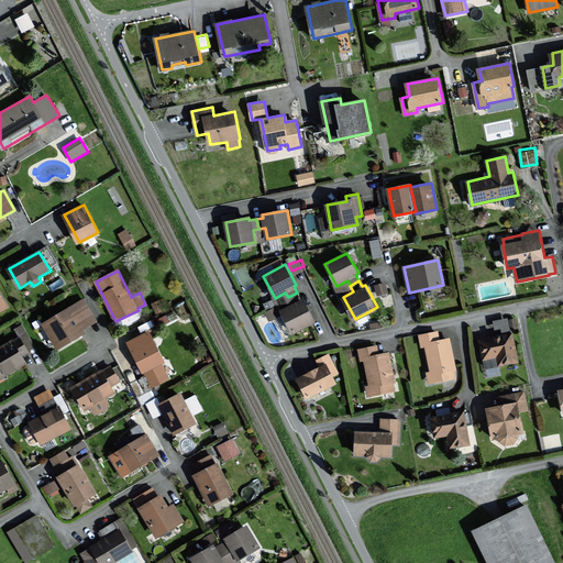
[(302,297),(300,298),(297,293),(288,297),(291,304),(282,309),(294,331),(315,319),(302,297)]
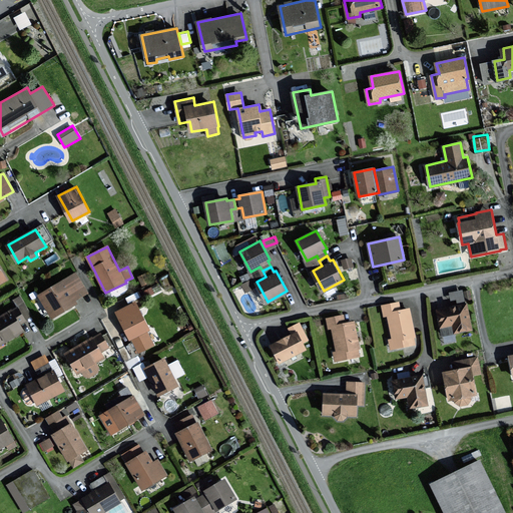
[(76,274),(39,295),(53,318),(77,304),(75,300),(88,293),(76,274)]
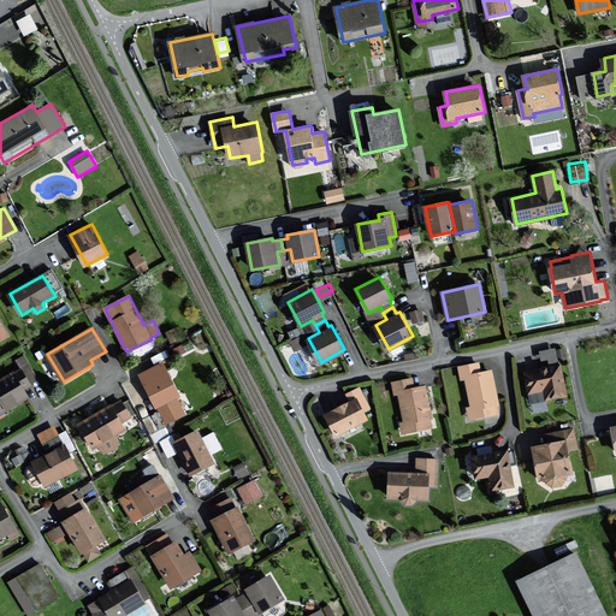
[(0,380),(0,414),(29,398),(23,389),(39,380),(24,356),(18,360),(23,368),(0,380)]
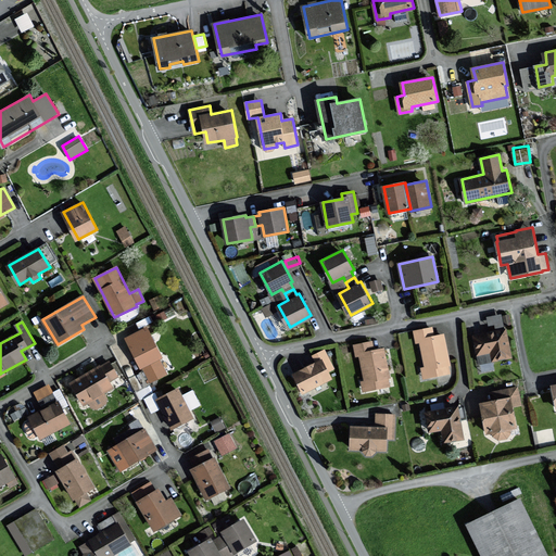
[(147,327),(126,338),(142,368),(144,367),(152,381),(167,374),(160,358),(162,357),(147,327)]
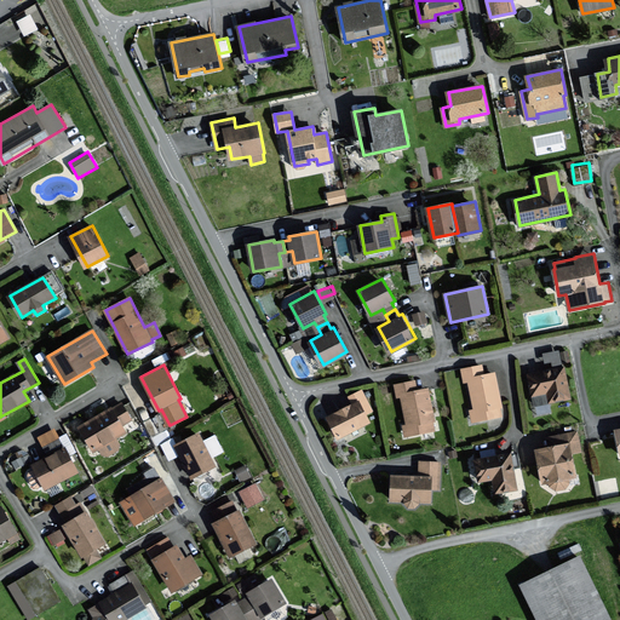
[(482,365),(461,369),(465,383),(470,382),(476,409),(470,409),(472,422),(503,415),(494,373),(484,375),(482,365)]
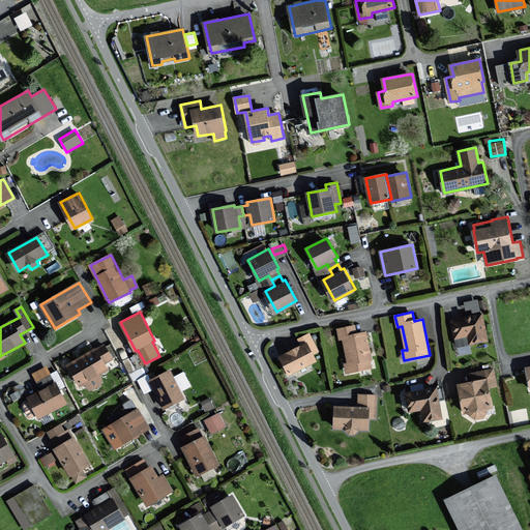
[(482,314),(452,320),(455,337),(469,335),(470,344),(488,341),(482,314)]
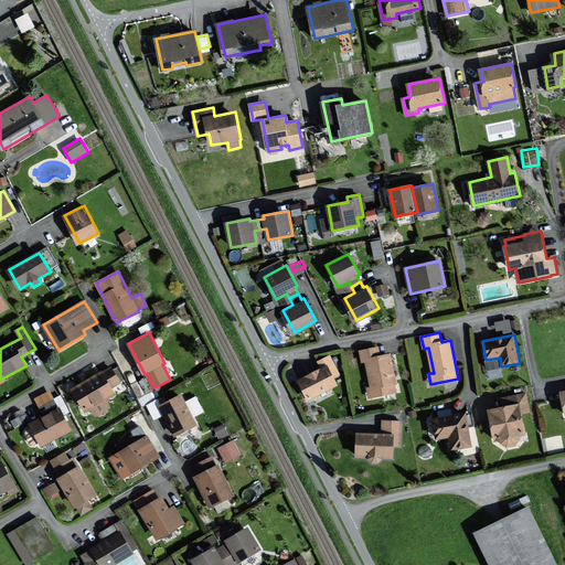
[(381,347),(360,350),(362,363),(368,362),(371,387),(368,387),(370,398),(397,394),(391,354),(383,355),(381,347)]
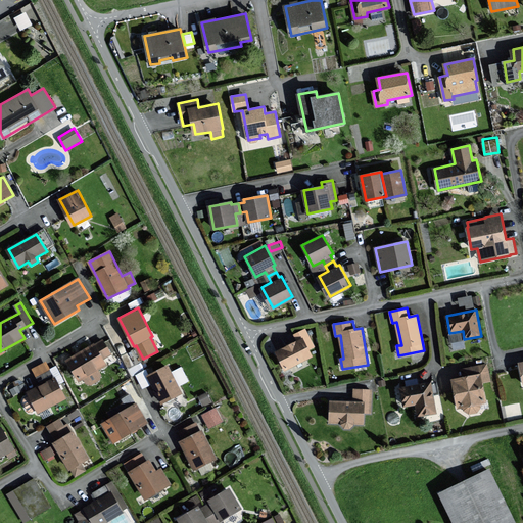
[(314,345),(306,330),(295,335),(298,341),(277,351),(286,370),(313,357),(308,348),(314,345)]
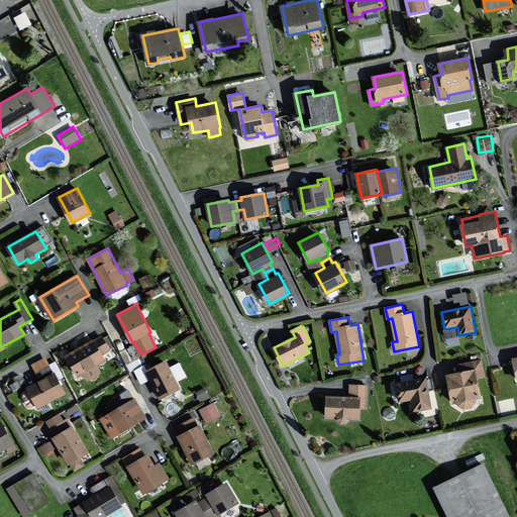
[(109,349),(101,336),(65,356),(78,379),(82,376),(86,383),(101,375),(96,367),(106,360),(102,354),(109,349)]
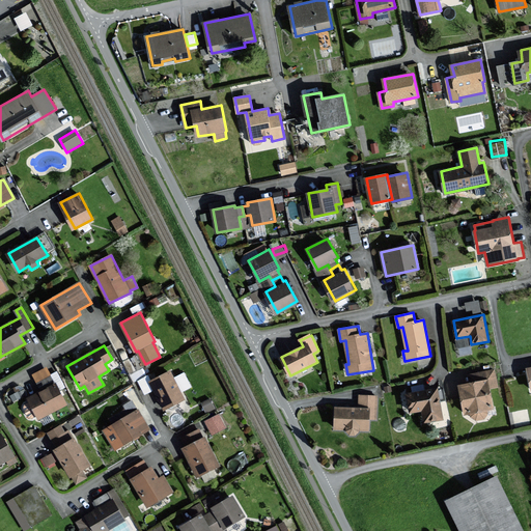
[(48,365),(33,371),(38,385),(54,379),(48,365)]
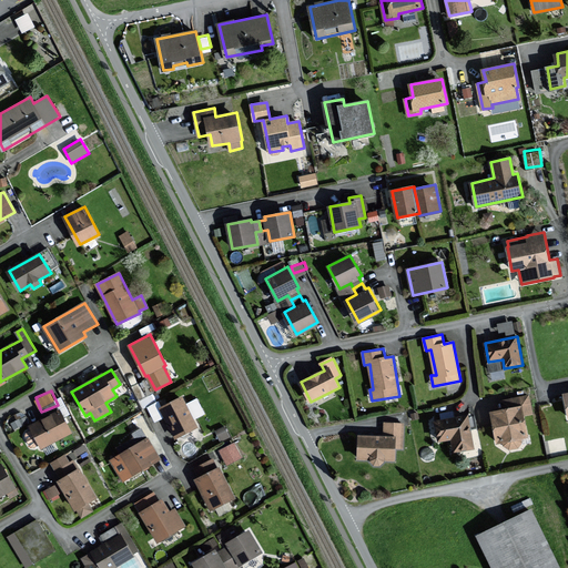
[(509,449),(517,447),(521,442),(521,438),(528,437),(524,416),(533,414),(528,395),(503,401),(505,411),(492,413),(498,444),(505,442),(505,446),(509,449)]
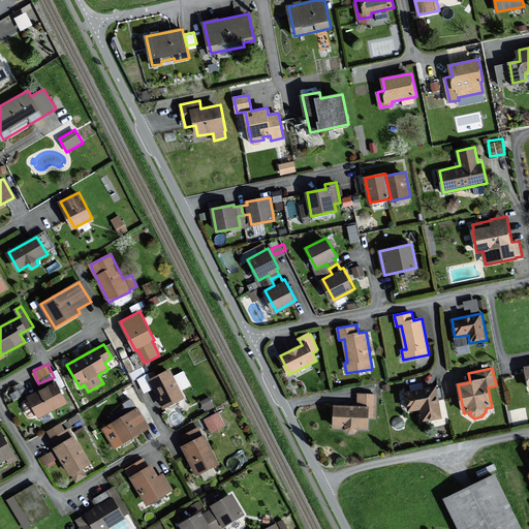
[(170,370),(150,380),(164,407),(184,397),(170,370)]
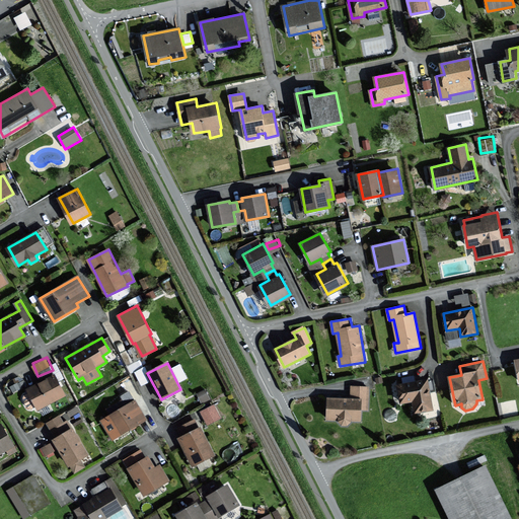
[(27,409),(38,411),(65,397),(56,378),(51,376),(23,390),(21,393),(22,396),(27,409)]
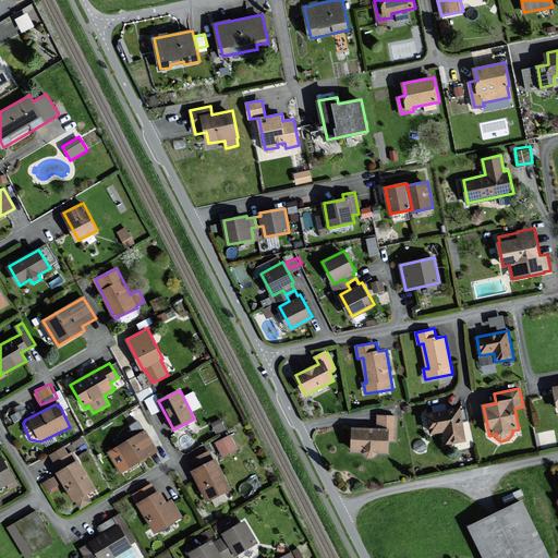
[(459,408),(428,413),(432,433),(445,431),(447,443),(465,439),(459,408)]
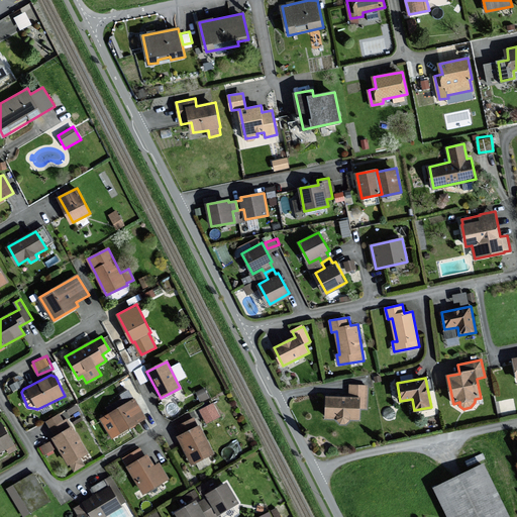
[(368,386),(350,386),(349,397),(328,396),(327,417),(360,418),(360,408),(367,408),(368,386)]
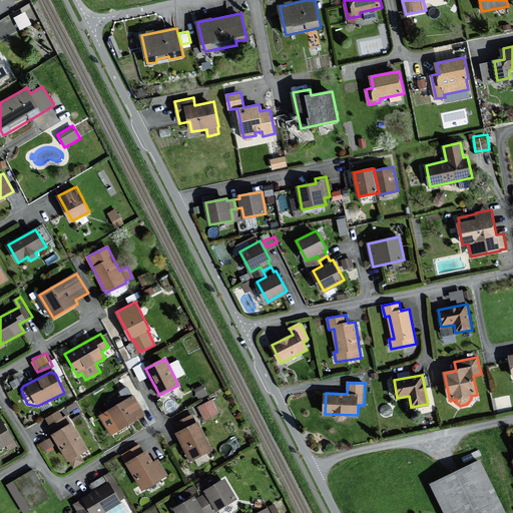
[(134,396),(100,416),(111,435),(145,415),(134,396)]
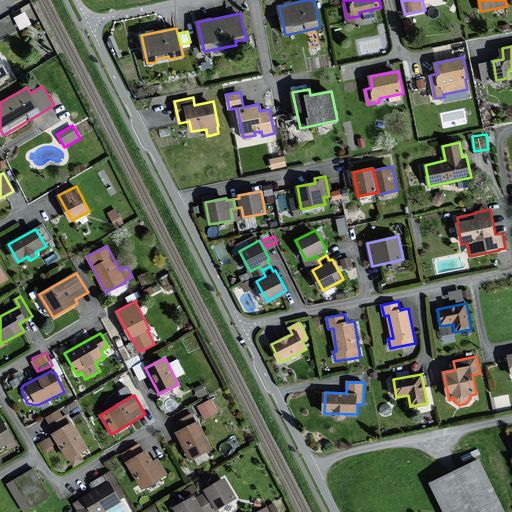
[(213,396),(198,402),(204,417),(219,411),(213,396)]
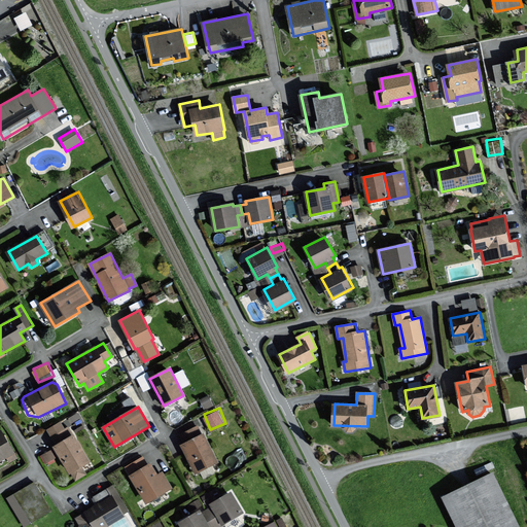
[(61,423),(49,429),(58,445),(55,447),(70,473),(72,472),(76,480),(85,473),(81,466),(90,461),(69,427),(65,429),(61,423)]
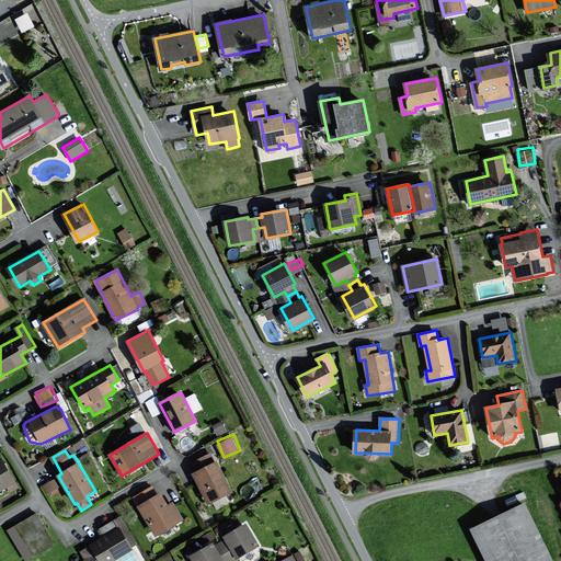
[(193,473),(209,503),(232,491),(217,461),(215,462),(210,454),(194,462),(198,471),(193,473)]
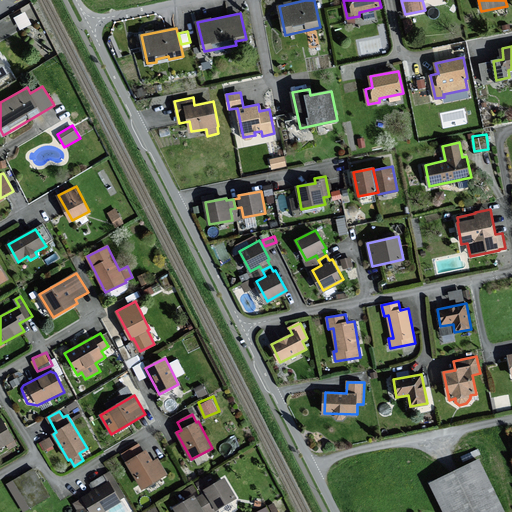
[(1,419),(0,419),(0,447),(6,444),(9,449),(16,444),(1,419)]
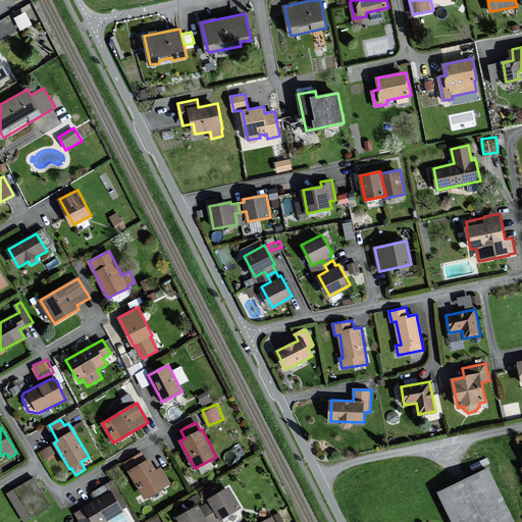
[(129,471),(146,499),(170,483),(160,467),(156,470),(150,459),(148,461),(142,453),(125,462),(131,470),(129,471)]
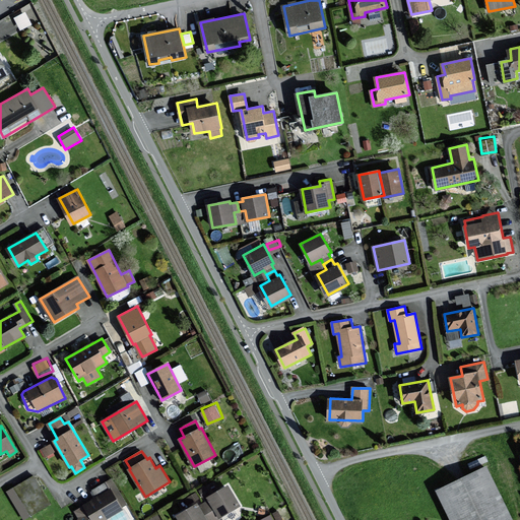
[(513,519),(485,465),(435,491),(448,519),(513,519)]
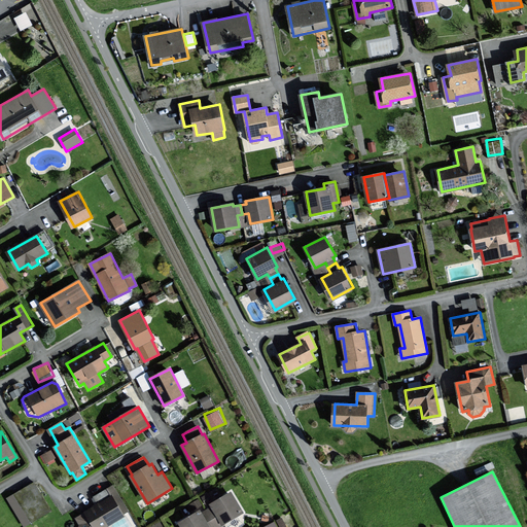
[(34,483),(8,498),(25,526),(50,511),(34,483)]
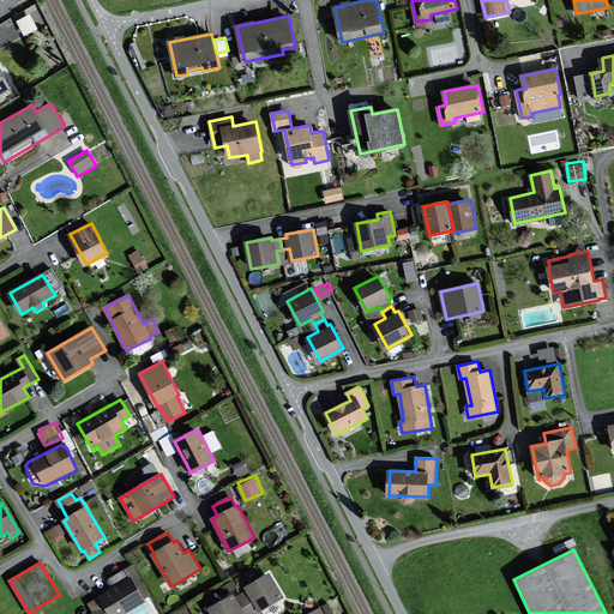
[(247,590),(241,594),(253,613),(254,613),(284,597),(270,573),(246,588),(247,590)]
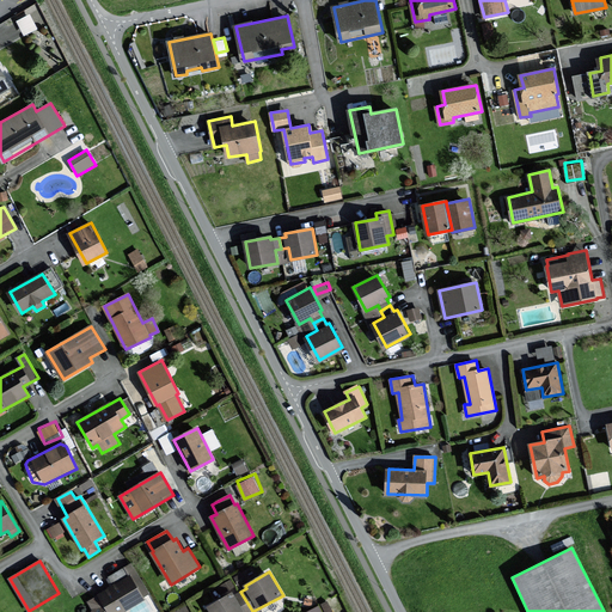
[(124,611),(145,600),(132,576),(108,587),(99,595),(90,603),(91,606),(92,611),(91,611),(124,611)]
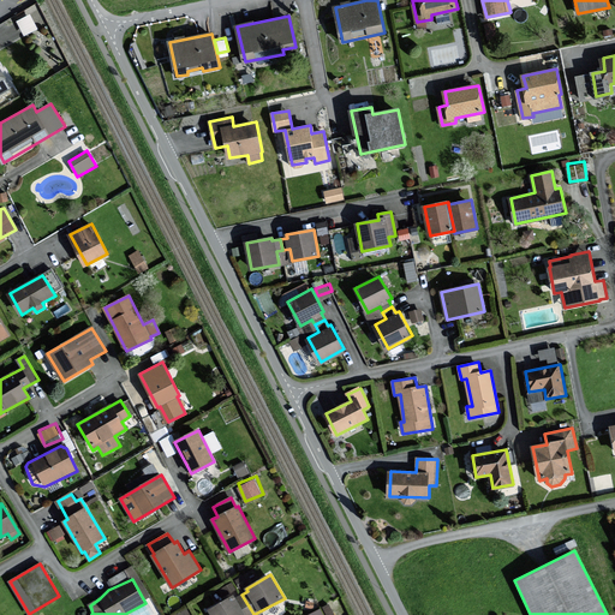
[(213,614),(254,614),(242,595),(236,598),(234,596),(210,609),(213,614)]
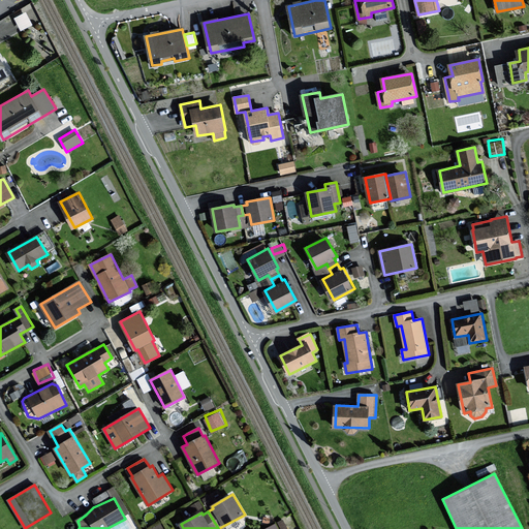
[(263,527),(265,528),(280,528),(276,520),(263,527)]
